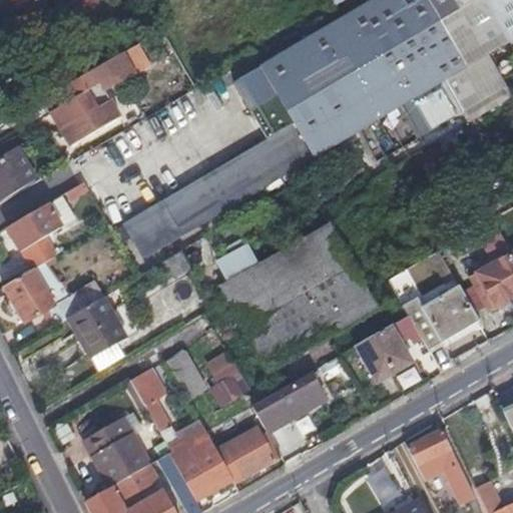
[(99,0),(98,1),(97,0),(77,0),(85,13),(82,15),(91,32),(113,19),(102,0),(99,0)]
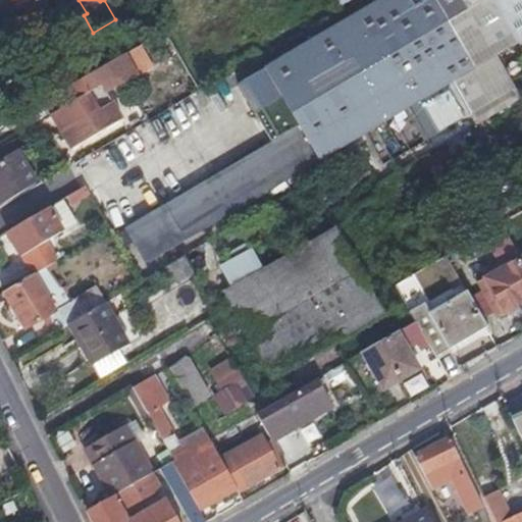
[(382,158),(469,108),(451,77),(473,64),(434,0),(380,0),(241,83),(273,138),(168,200),(187,231),(365,128),(382,158)]
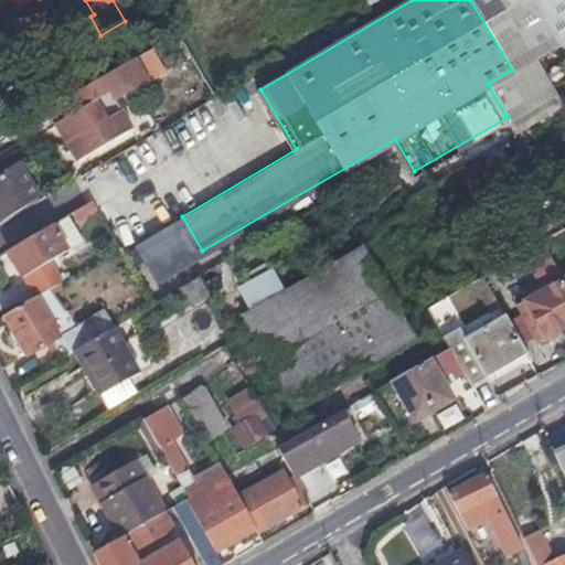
[(488,84),(508,117),(558,88),(539,55),(564,39),(564,0),(470,0),(512,70),(488,84)]
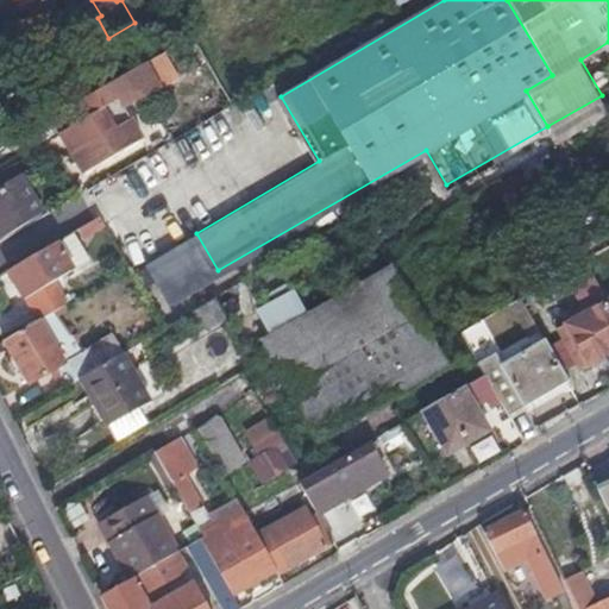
[(62,132),(67,130),(89,169),(123,149),(140,138),(118,100),(139,88),(130,73),(54,118),(62,132)]
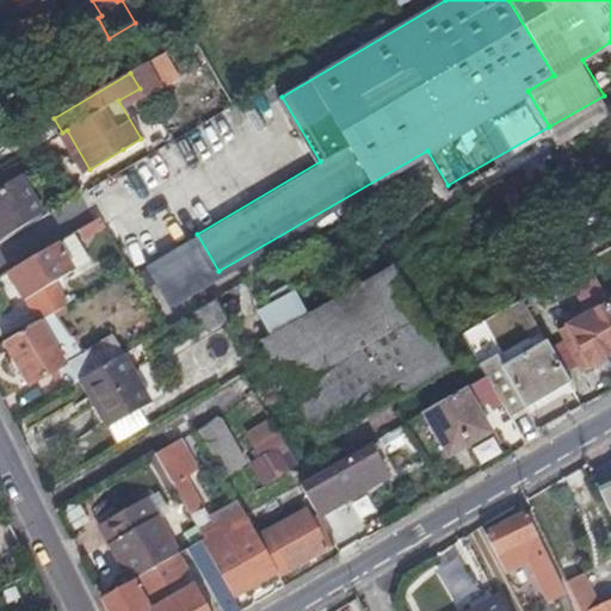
[(90,170),(67,130),(62,133),(61,134),(84,173),(90,170)]
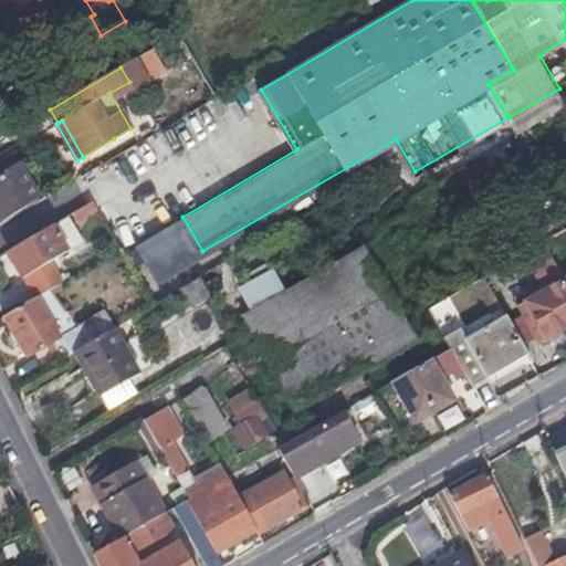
[(0,223),(40,200),(13,154),(0,161),(0,223)]
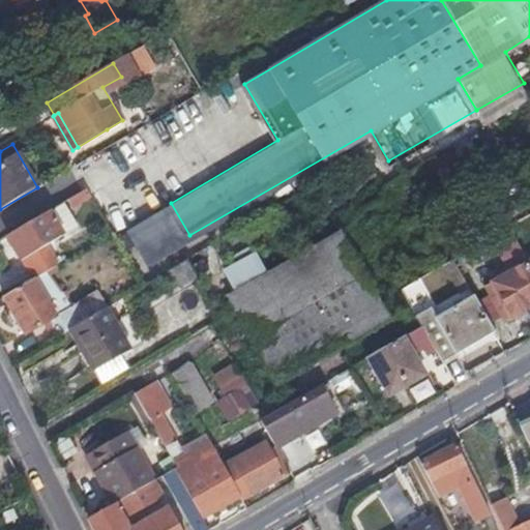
[(8,233),(16,246),(24,259),(27,256),(38,274),(46,270),(59,262),(49,244),(80,226),(65,201),(8,233)]
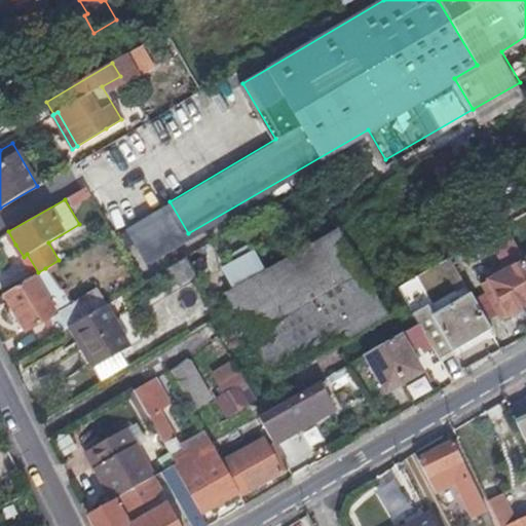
[(384,313),(338,233),(268,273),(255,250),(222,269),(235,291),(227,296),(274,377),(384,313)]
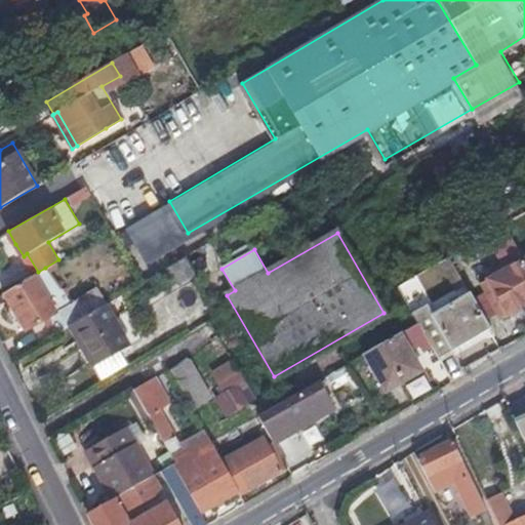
[(221,269),(254,249),(249,242),(217,261),(221,269)]
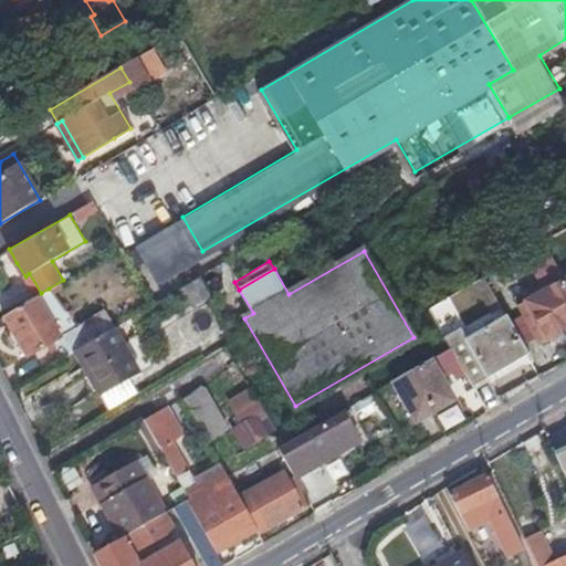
[(199,279),(190,283),(182,289),(191,304),(208,294),(199,279)]
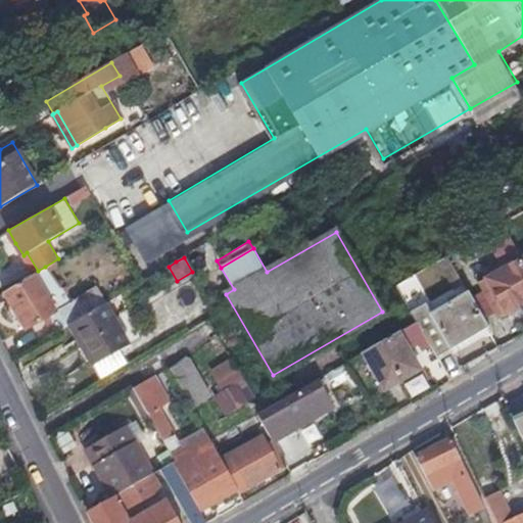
[(497,318),(522,302),(522,267),(519,260),(501,271),(497,266),(491,269),(494,274),(478,283),(497,318)]
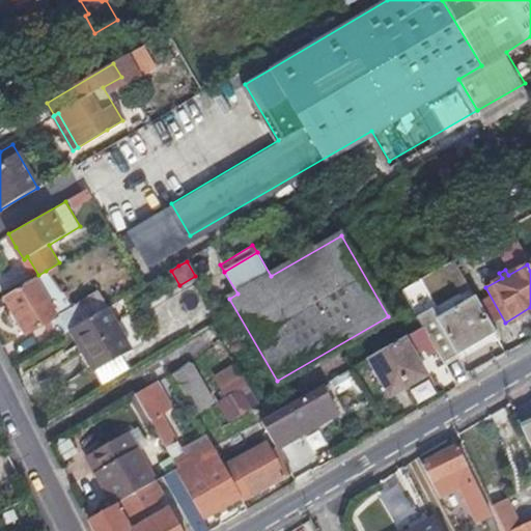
[(71,330),(86,320),(76,303),(70,305),(61,291),(58,292),(46,271),(38,275),(3,296),(22,329),(46,315),(59,336),(71,330)]
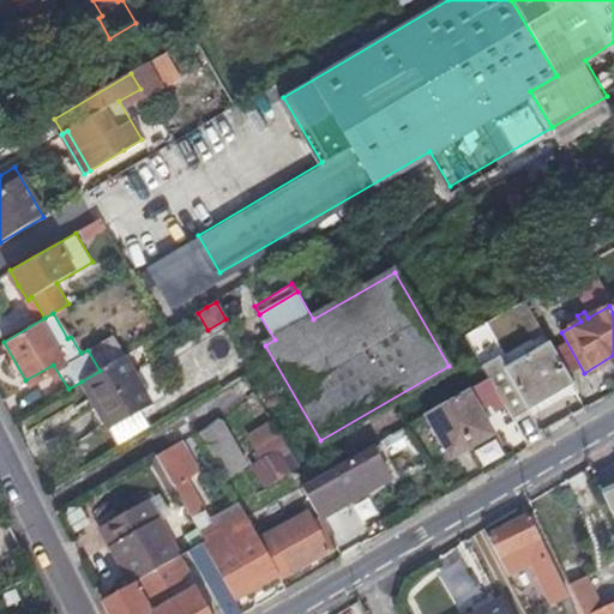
[(548,343),(527,355),(505,368),(529,409),(572,384),(548,343)]
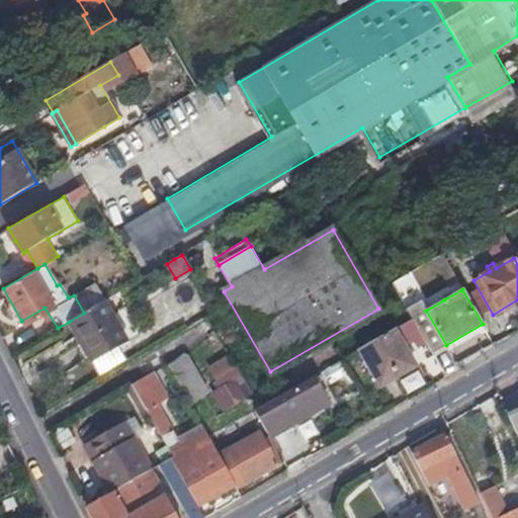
[(105,300),(84,313),(69,322),(93,361),(128,340),(105,300)]
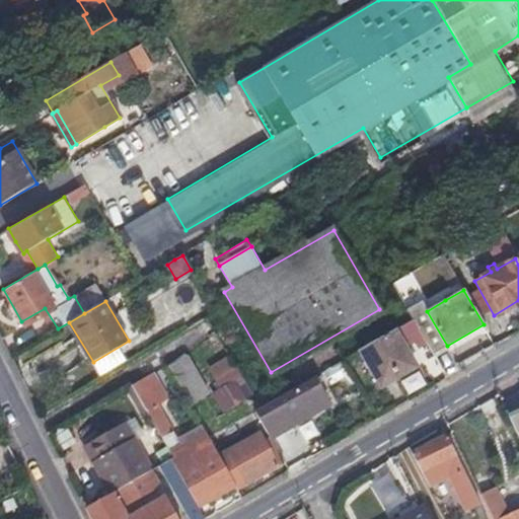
[(414,318),(406,321),(400,325),(410,341),(422,332),(414,318)]
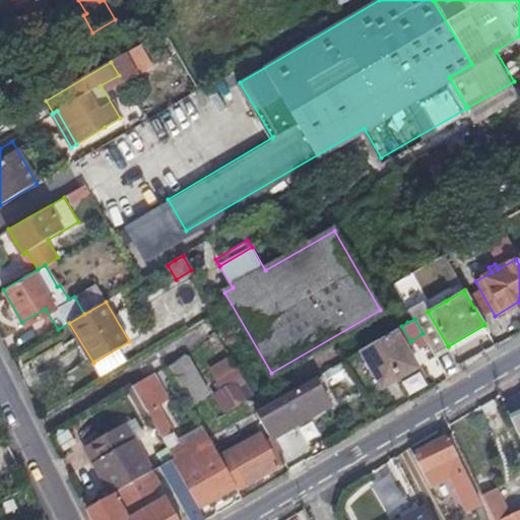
[(363,348),(373,367),(383,385),(418,366),(397,328),(363,348)]
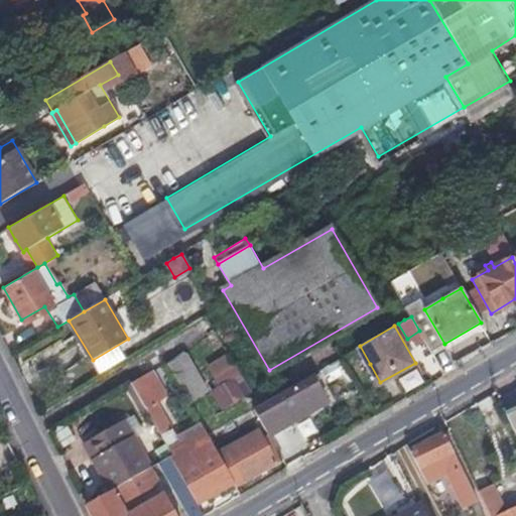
[(187,353),(167,361),(183,400),(204,393),(187,353)]
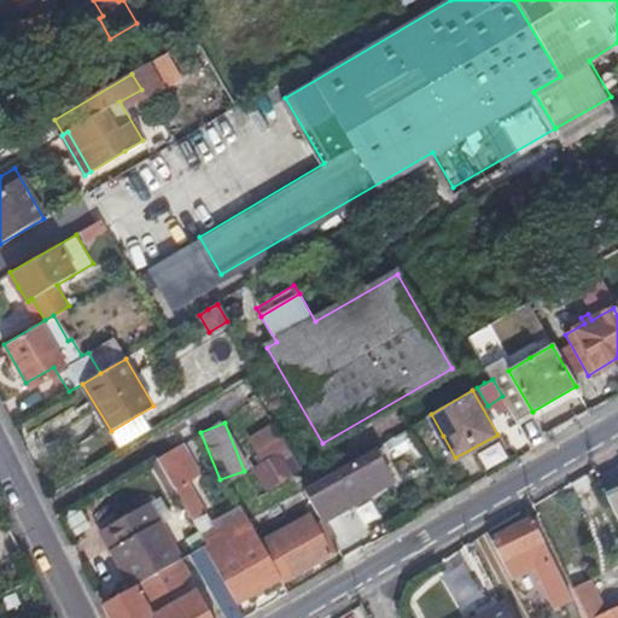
[(262,491),(298,472),(272,423),(244,437),(258,464),(250,468),(262,491)]
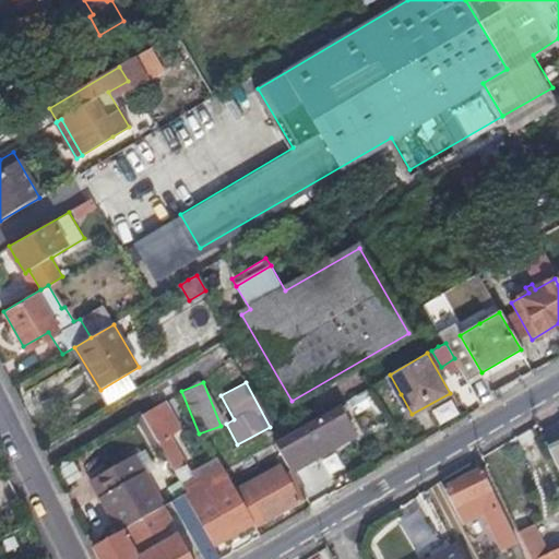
[(273,441),(285,461),(288,465),(330,441),(334,448),(355,436),(337,405),(273,441)]
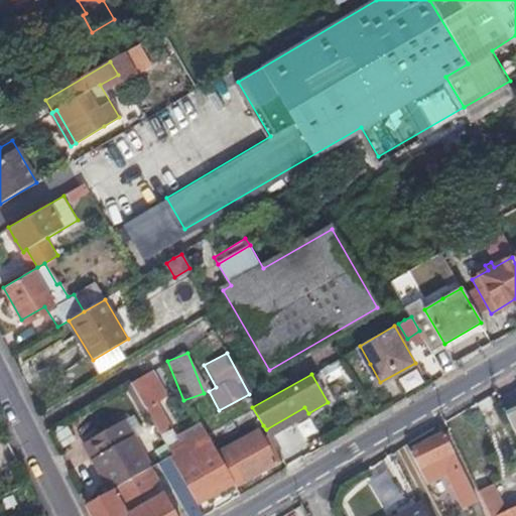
[(515,403),(504,409),(515,433),(515,403)]
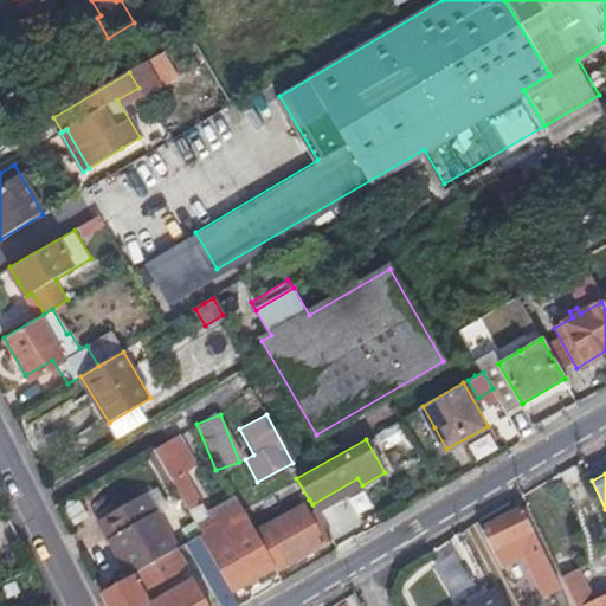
[(71,498),(76,507),(79,514),(102,500),(94,485),(71,498)]
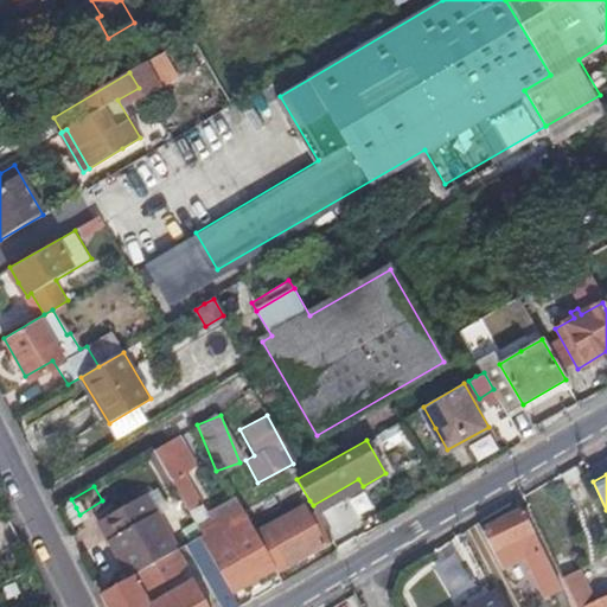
[(104,517),(138,574),(183,548),(149,491),(104,517)]
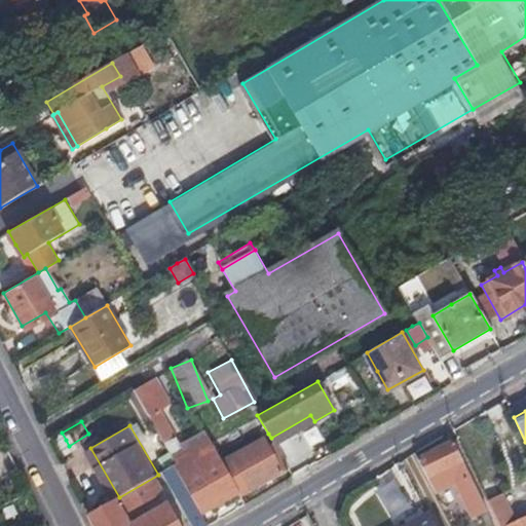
[(525,525),(525,515),(512,522),(467,433),(457,438),(499,525),(525,525)]
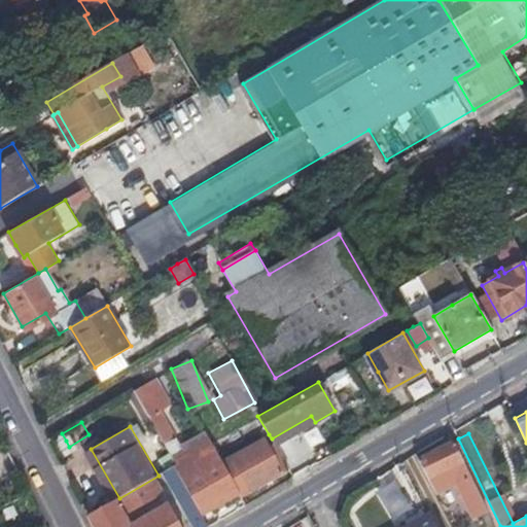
[(264,437),(221,462),(240,493),(241,494),(289,466),(277,446),(271,449),(264,437)]
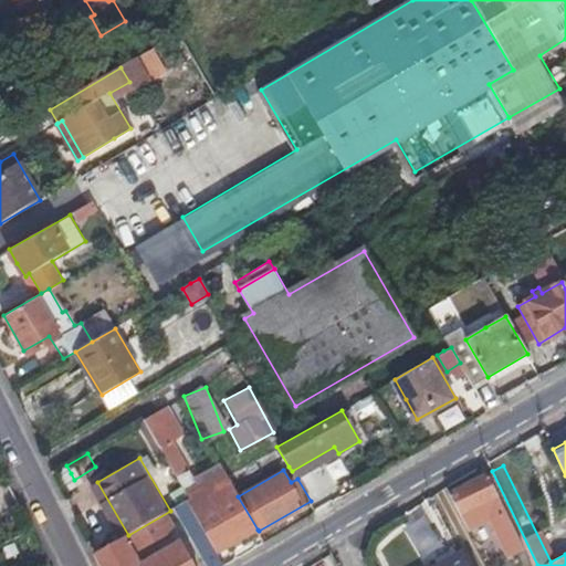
[(189,500),(195,496),(200,493),(188,472),(177,479),(189,500)]
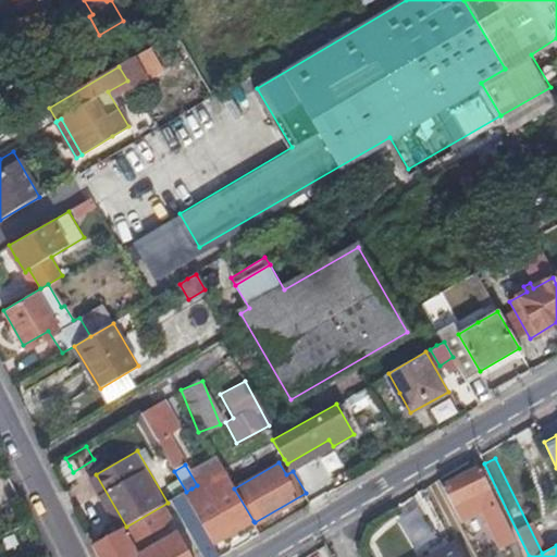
[(442,484),(452,503),(461,520),(483,509),(499,543),(512,536),(479,466),(442,484)]
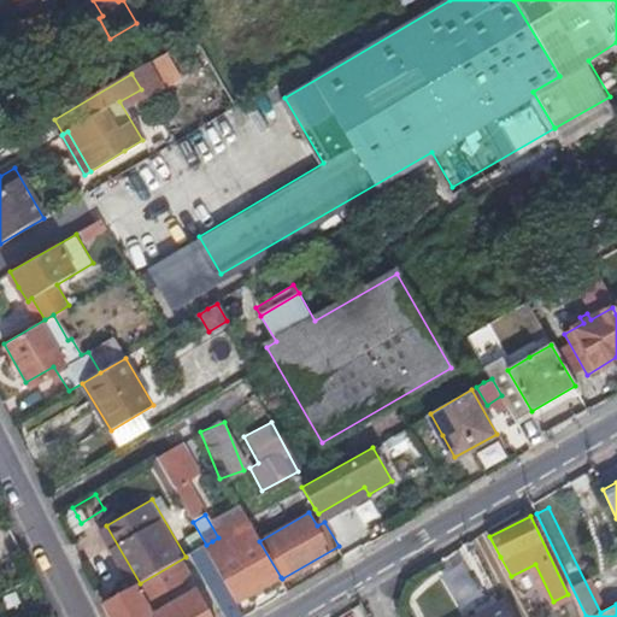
[(256,533),(212,558),(238,603),(281,577),(259,541),(256,533)]
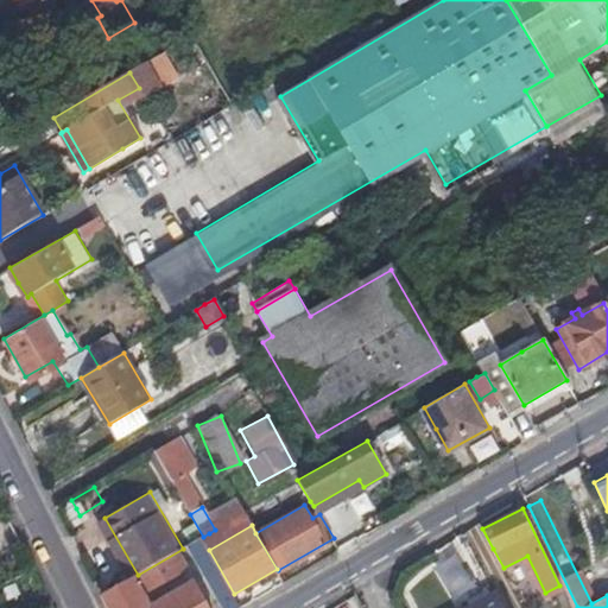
[(234,594),(209,550),(202,538),(189,545),(223,607),(241,607),(242,607),(234,594)]
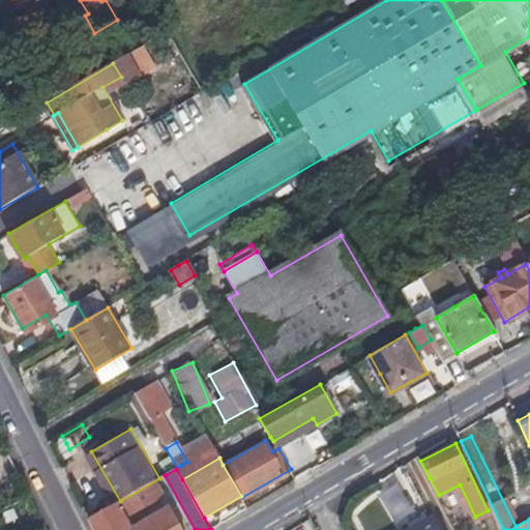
[(163,496),(154,481),(120,501),(91,519),(96,529),(182,529),(170,507),(129,529),(124,520),(163,496)]
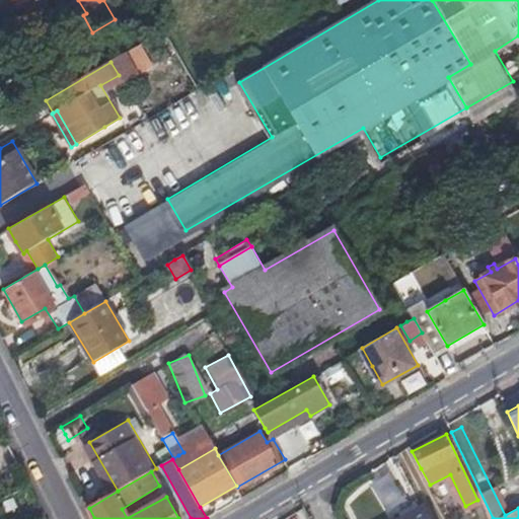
[(430,518),(423,505),(394,518),(430,518)]
